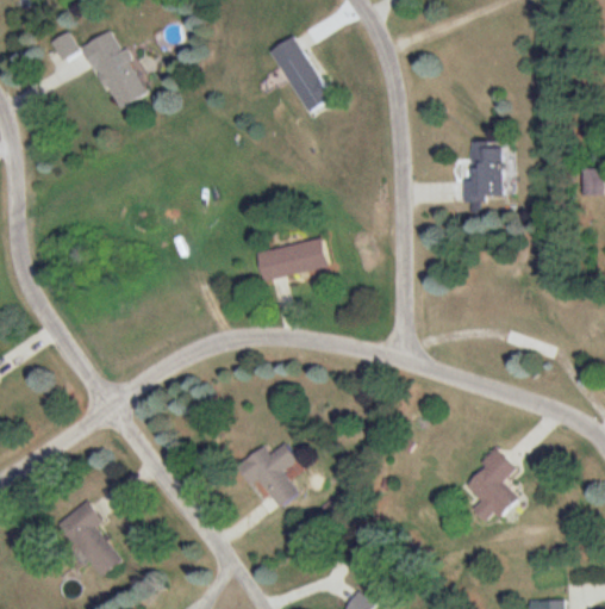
[(81,45),(113,110),(144,94),(112,30),(81,45)]
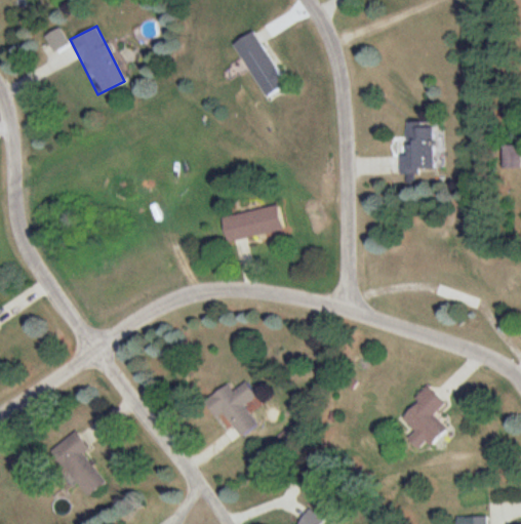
[(262,96),(282,85),(253,31),(232,42),(262,96)]
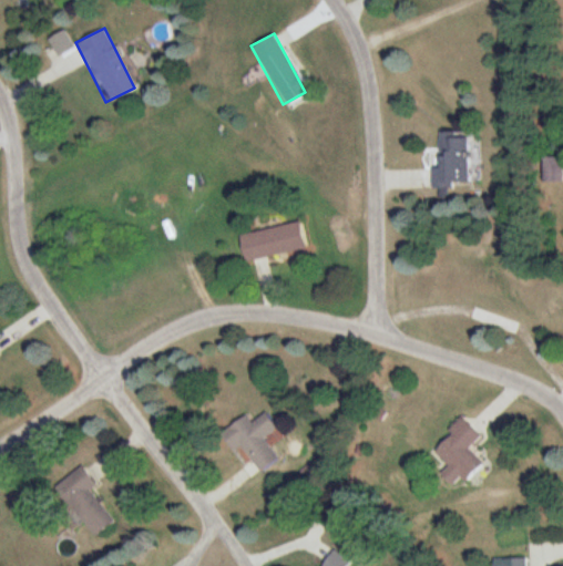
[(479,184),(478,131),(437,132),(438,185),(479,184)]
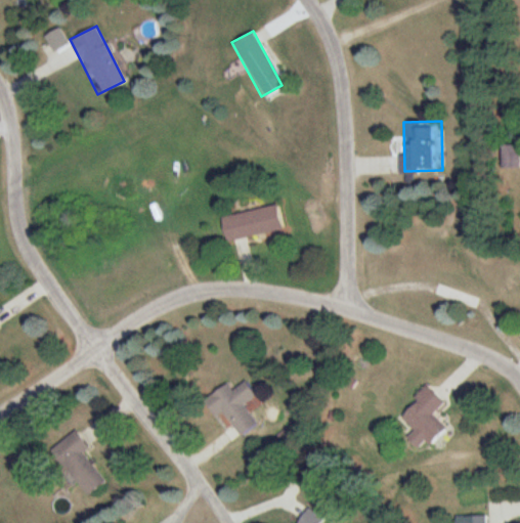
[(518,168),(518,146),(502,146),(502,168),(518,168)]
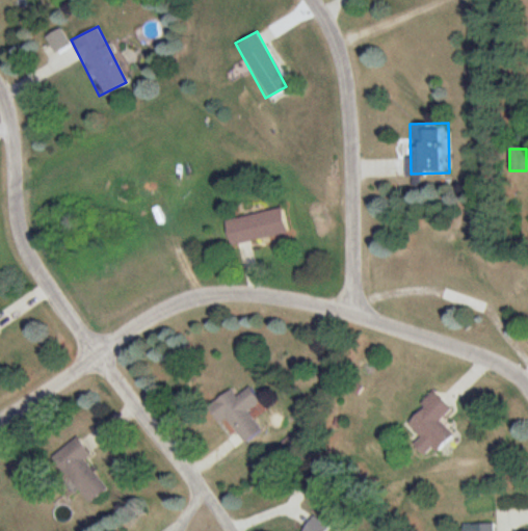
[(229,242),(285,231),(280,206),(223,217),(229,242)]
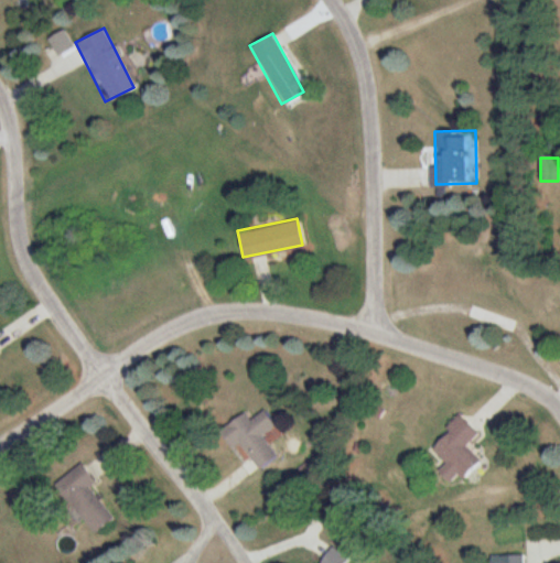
[(243,412),(217,429),(229,446),(238,441),(257,468),(275,456),(260,434),(273,424),(262,409),(247,420),(243,412)]
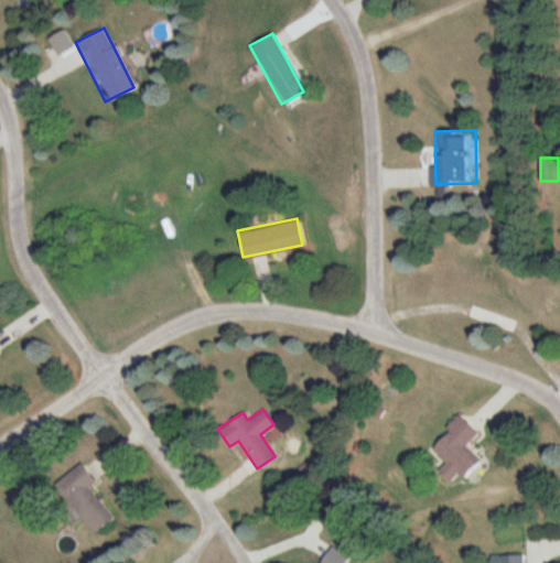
[(451,485),(476,457),(463,446),(476,432),(455,413),(443,428),(445,430),(430,447),(444,461),(435,471),(451,485)]
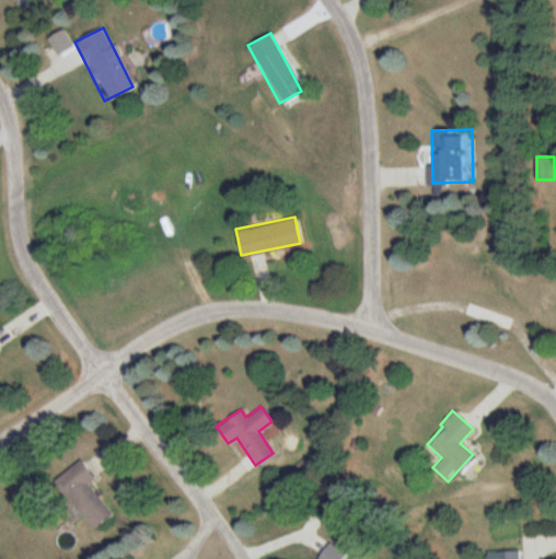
[(91,528),(111,513),(88,482),(94,478),(79,458),(53,478),(91,528)]
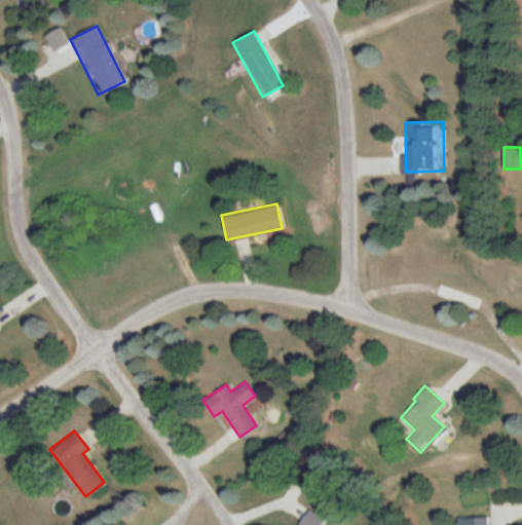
[(320,524),(324,519),(307,509),(296,524),(320,524)]
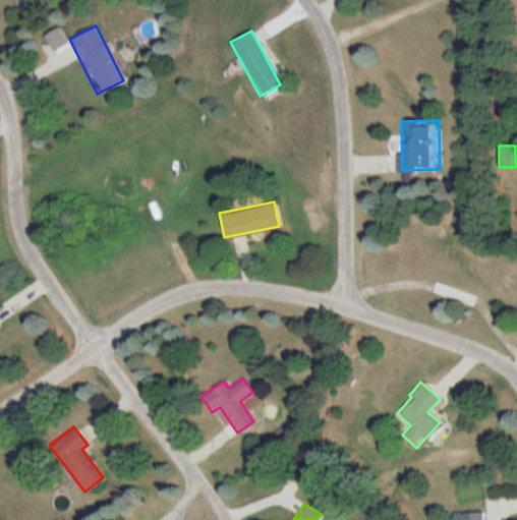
[(480,519),(480,511),(451,512),(451,519),(480,519)]
